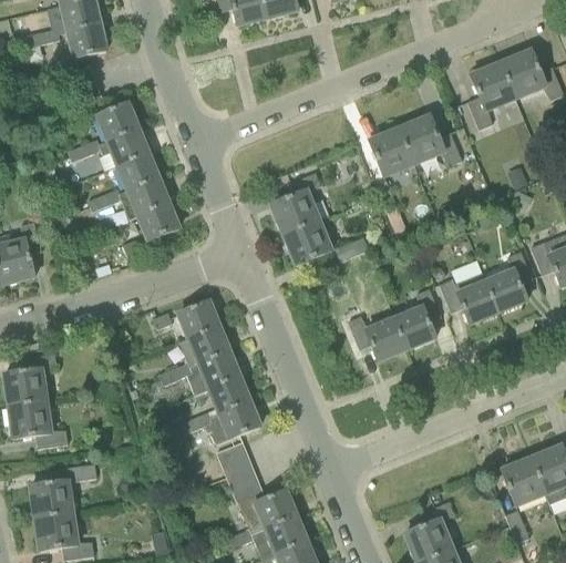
[(64,33),(98,26),(92,0),(88,0),(58,7),(64,33)]
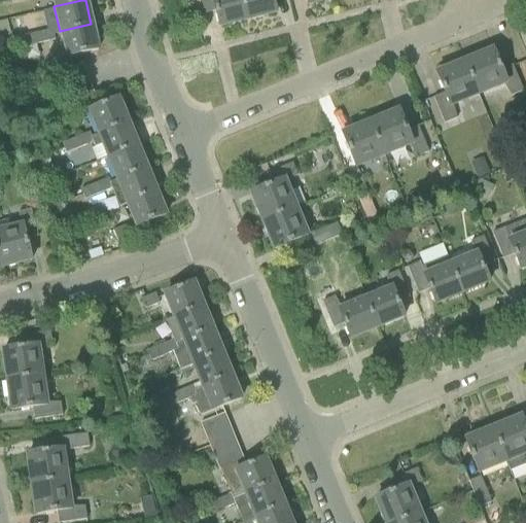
[(201,0),(205,11),(216,8),(220,24),(221,24),(220,23),(247,15),(243,0),(201,0)]
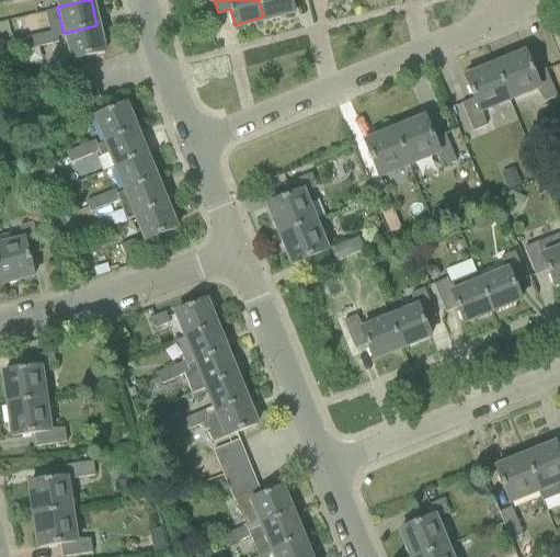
[(259,0),(263,16),(293,10),(293,11),(294,11),(290,0),(259,0)]
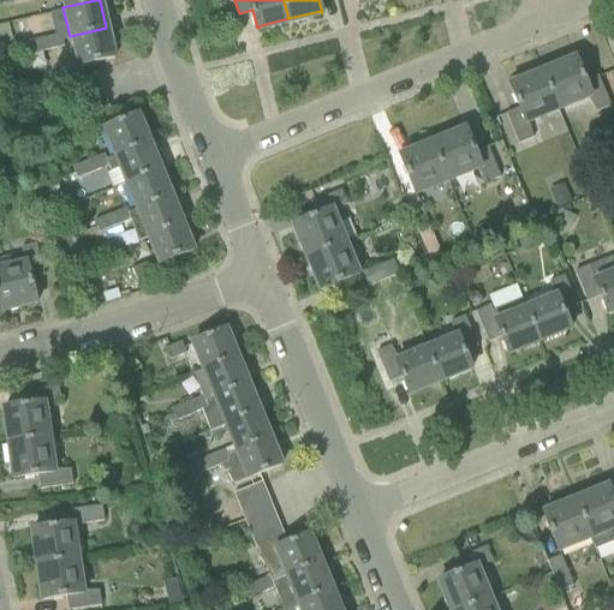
[(114,54),(113,54),(106,28),(70,36),(76,65),(114,55),(114,54)]
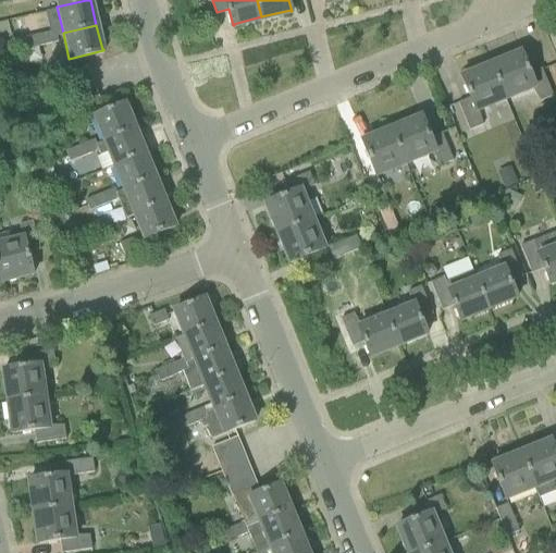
[(42,44),(58,40),(54,29),(39,33),(42,44)]
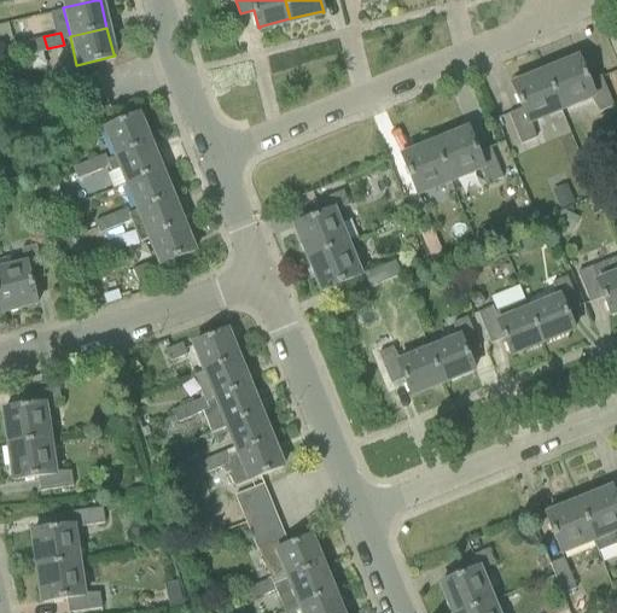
[(30,53),(47,48),(44,36),(28,40),(30,53)]
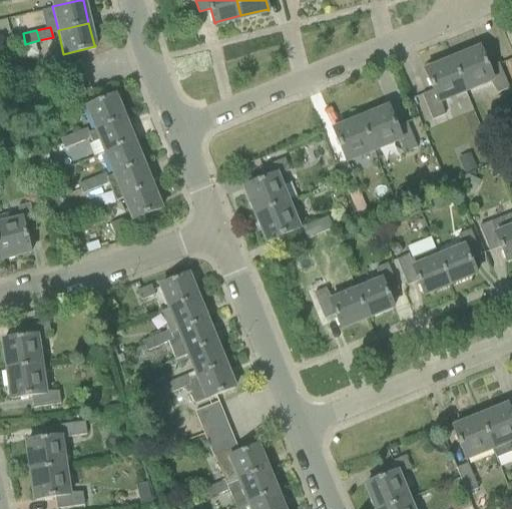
[(499,61),(488,65),(480,46),(479,46),(480,48),(452,59),(465,92),(491,82),(495,92),(509,86),(499,61)]
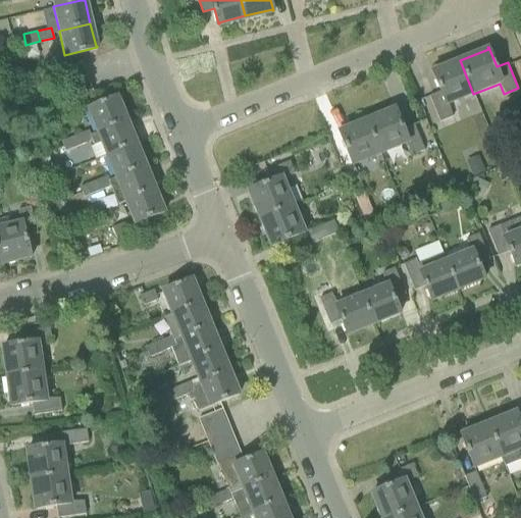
[(447,105),(473,94),(460,60),(434,71),(433,69),(432,69),(440,90),(430,94),(440,120),(452,116),(447,105)]
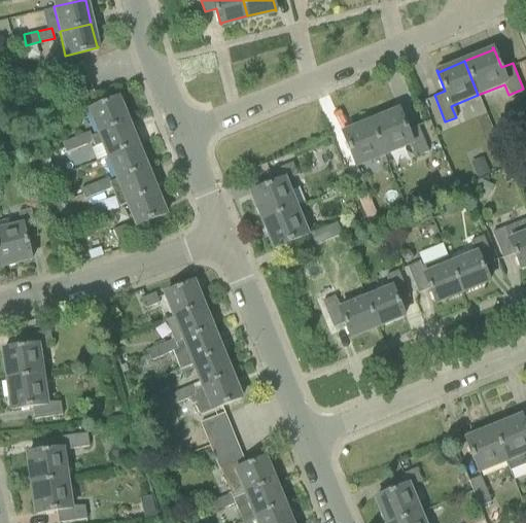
[(62,83),(86,73),(81,62),(57,72),(62,83)]
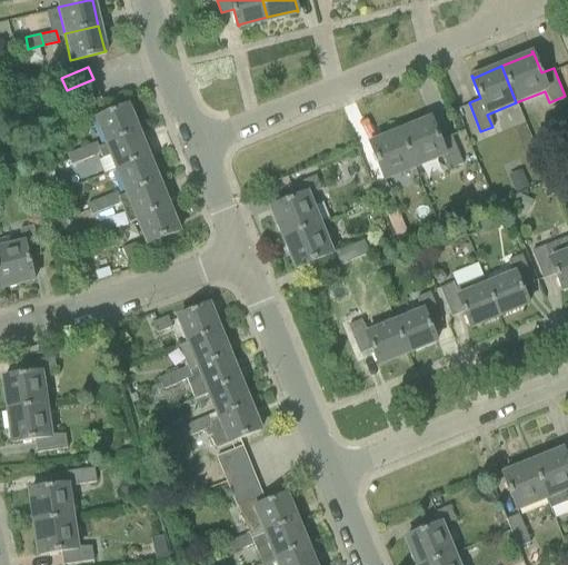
[(72,103),(99,91),(93,79),(67,90),(72,103)]
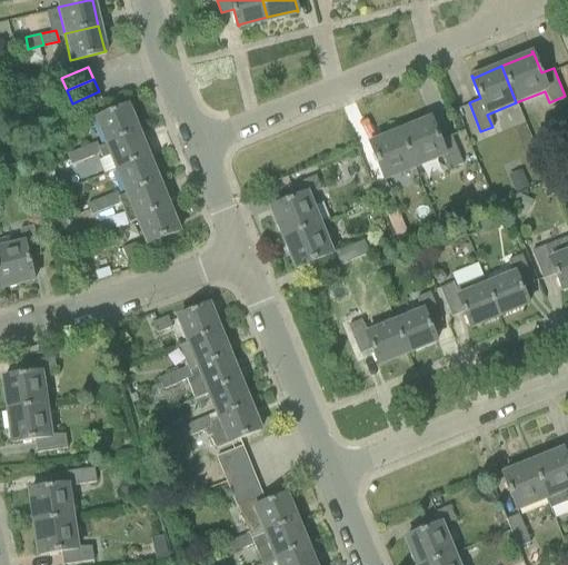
[(77,116),(103,105),(99,91),(72,103),(77,116)]
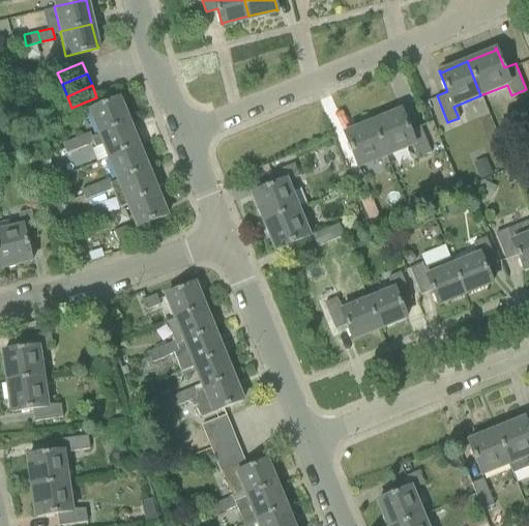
[(118,98),(119,98),(119,97),(87,110),(96,134),(127,121),(118,98)]
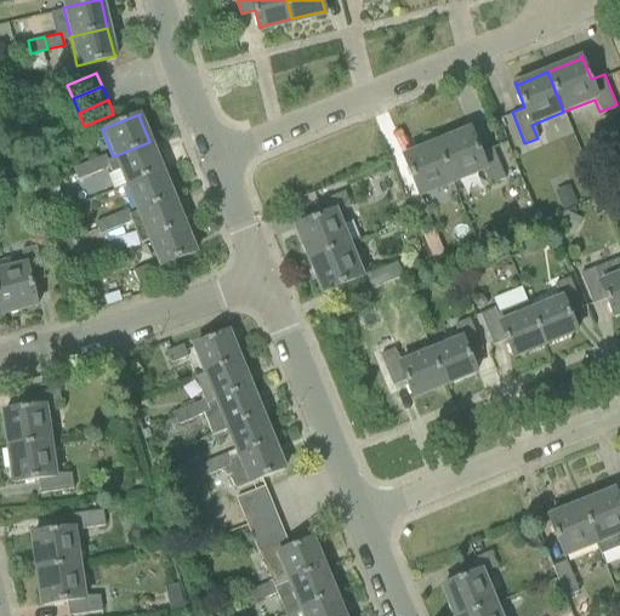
[(493,146),(479,150),(470,127),(468,127),(470,130),(437,143),(453,182),(485,169),(491,182),(505,176),(493,146)]
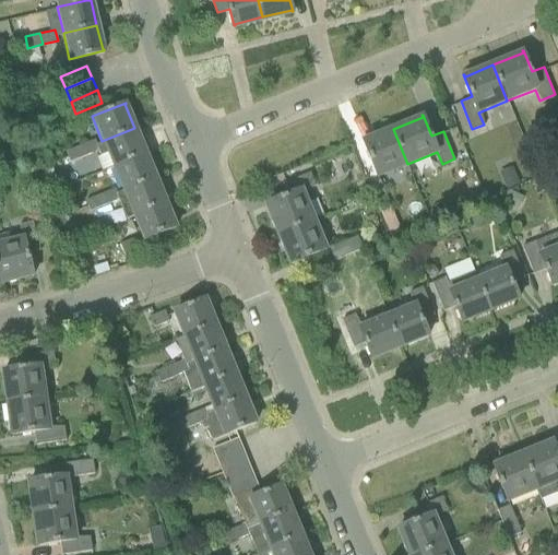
[(114,165),(144,152),(134,128),(102,141),(96,143),(94,138),(80,143),(84,155),(97,150),(99,154),(107,151),(114,165)]
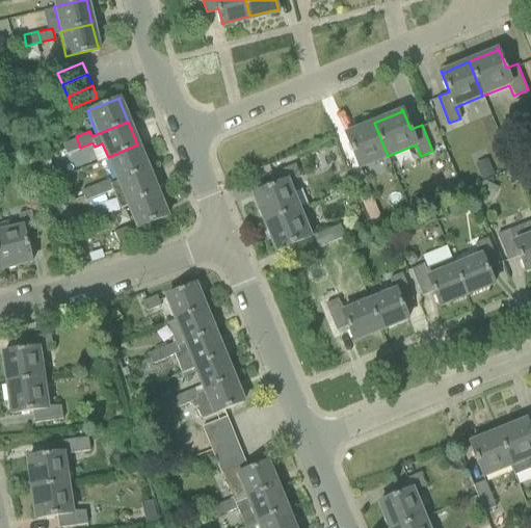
[(360,167),(388,156),(374,123),(347,134),(347,132),(346,132),(360,167)]
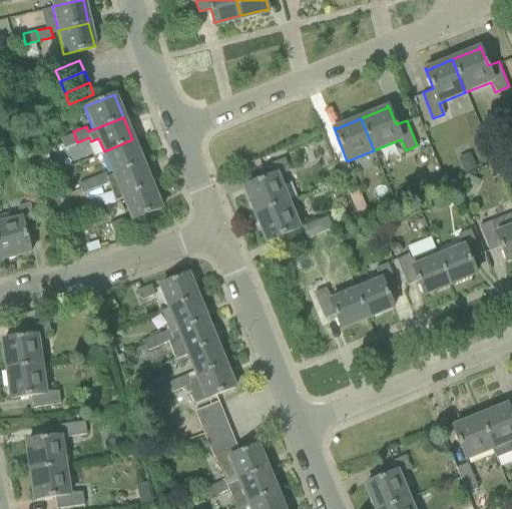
[(64,148),(77,142),(73,131),(60,137),(64,148)]
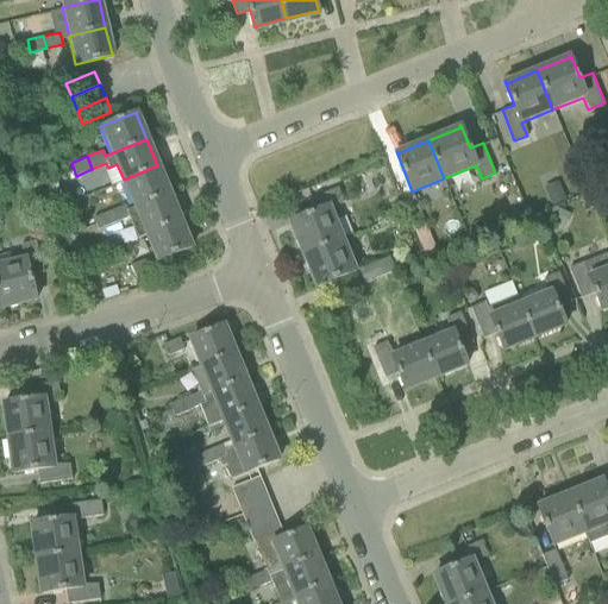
[(135,206),(168,193),(157,165),(124,180),(135,206)]
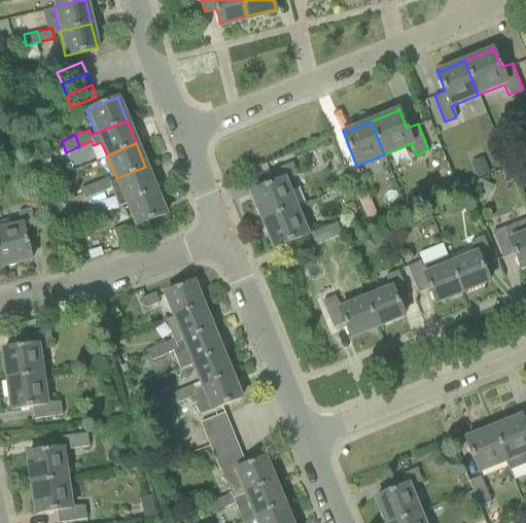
[(484,157),(472,162),(478,175),(489,170),(484,157)]
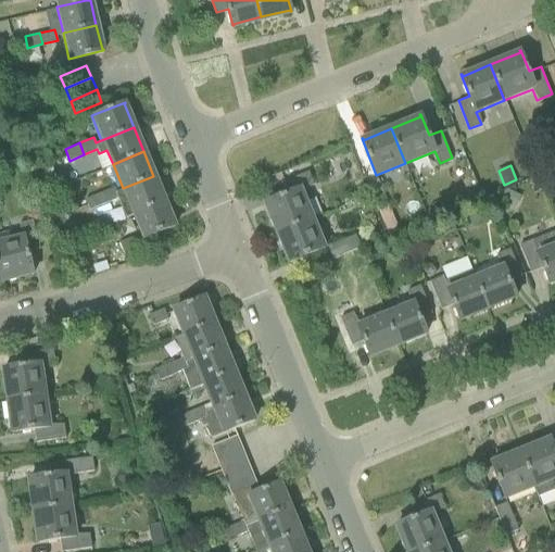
[(302,191),(314,183),(308,170),(281,180),(286,192),(265,201),(266,202),(267,201),(279,230),(313,216),(302,191)]
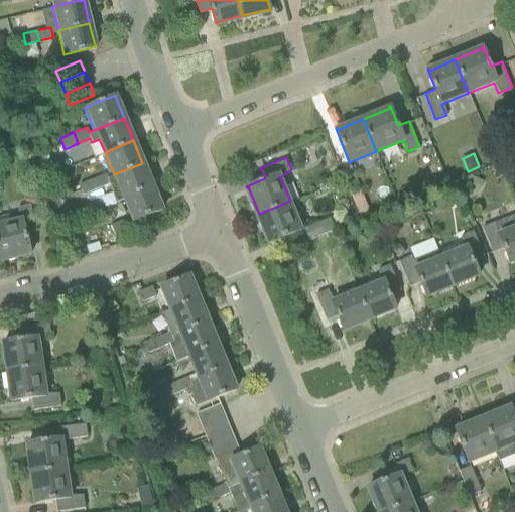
[(116,201),(152,185),(142,163),(114,174),(109,177),(106,172),(93,178),(97,188),(109,183),(116,201)]
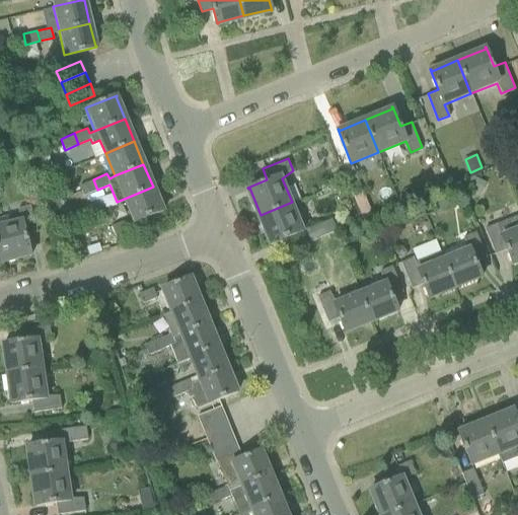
[(330,186),(342,181),(336,165),(324,169),(330,186)]
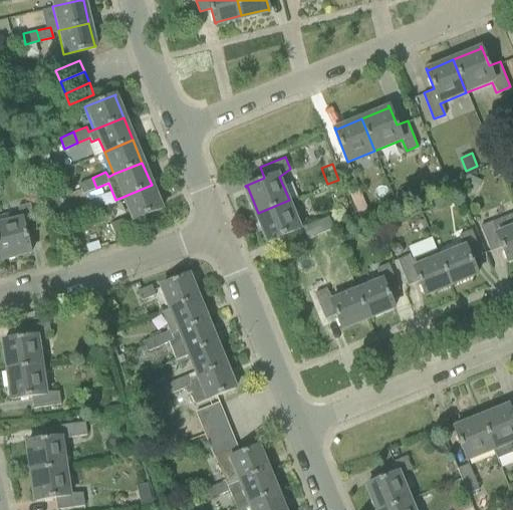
[(349,196),(358,192),(346,165),(337,169),(349,196)]
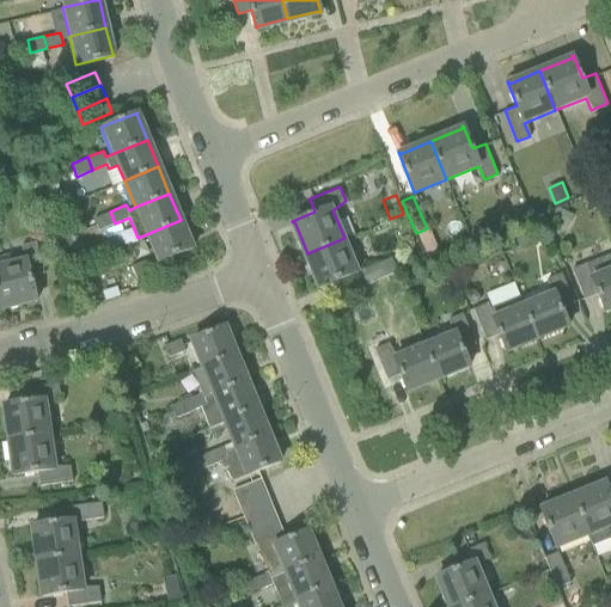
[(557,206),(551,218),(566,224),(570,212),(557,206)]
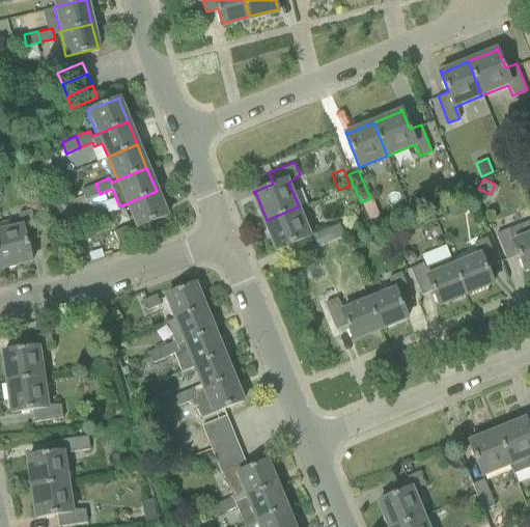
[(85,200),(100,194),(95,184),(81,190),(85,200)]
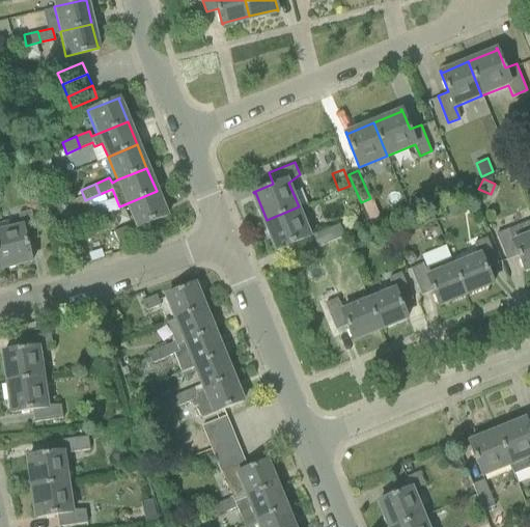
[(167,213),(166,214),(157,191),(119,206),(119,207),(129,203),(138,226),(167,214),(167,213)]
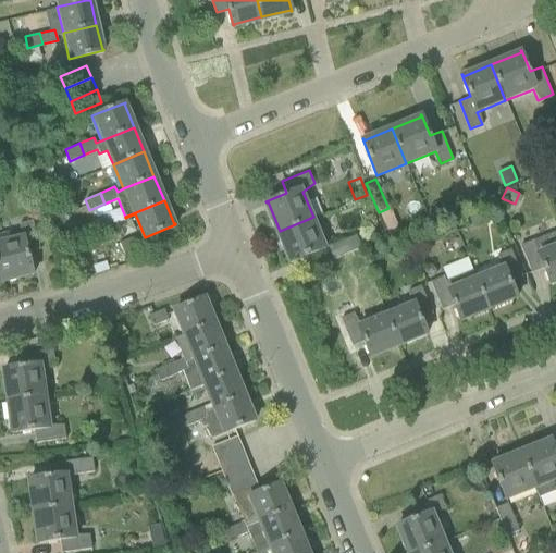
[(291,261),(325,247),(313,217),(280,231),(292,259),(289,260),(291,261)]
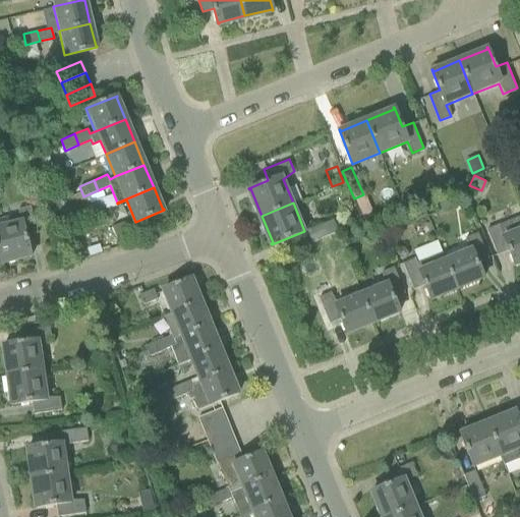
[(26,234),(38,231),(31,205),(18,208),(19,220),(0,224),(0,253),(1,260),(30,252),(31,254),(32,254),(26,234)]
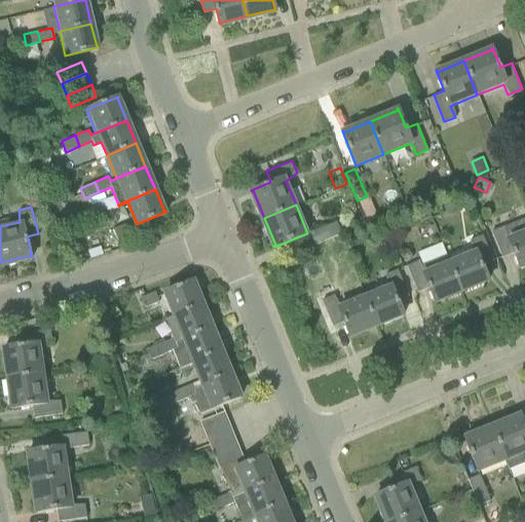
[(524,216),(492,230),(502,256),(514,251),(520,266),(521,266),(520,264),(524,262),(524,216)]
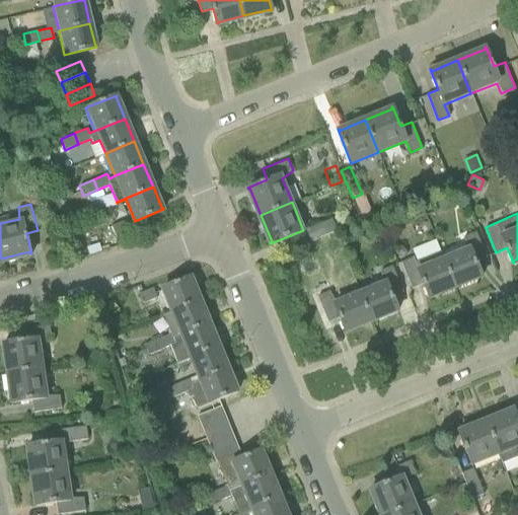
[(311,239),(338,229),(333,217),(307,228),(311,239)]
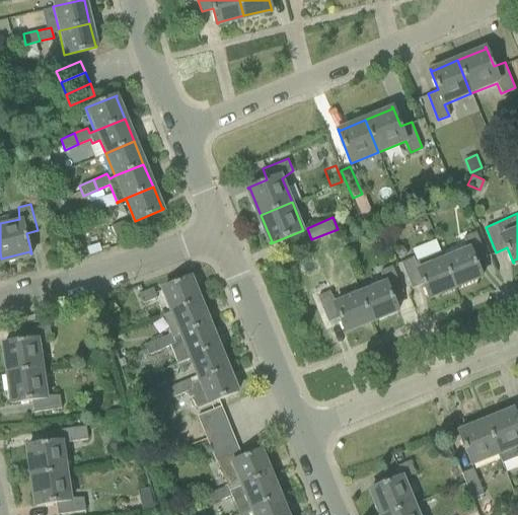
[(116,234),(129,228),(125,219),(112,224),(116,234)]
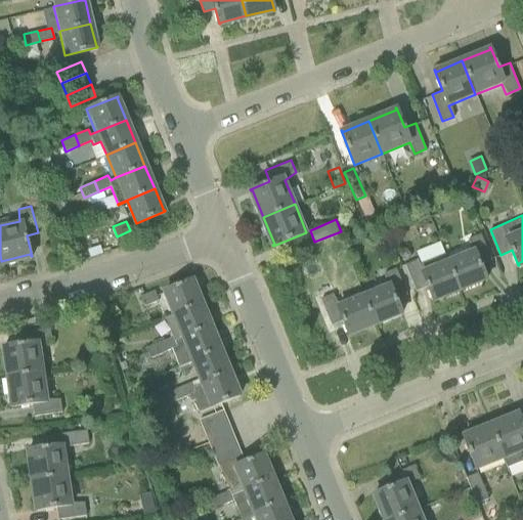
[(491,259),(483,240),(481,233),(468,239),(471,247),(447,257),(460,288),(484,277),(485,278),(486,277),(480,263),(491,259)]
